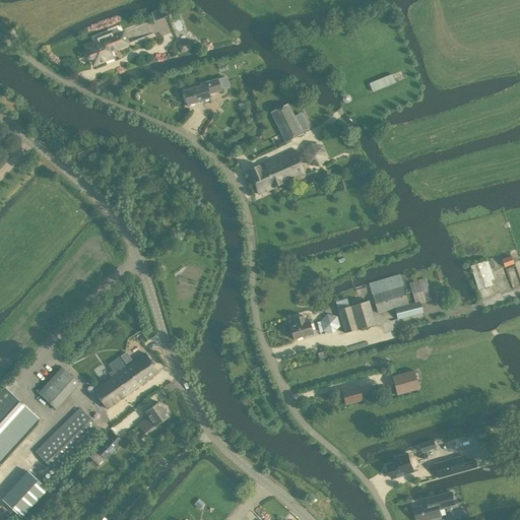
[(86,47),(88,53),(87,54),(86,54),(86,55),(86,56),(86,57),(86,58),(87,58),(87,59),(88,59),(88,60),(89,60),(90,60),(91,60),(92,62),(98,64),(113,58),(110,52),(128,45),(124,33),(115,36),(112,29),(93,38),(95,43),(86,47)]
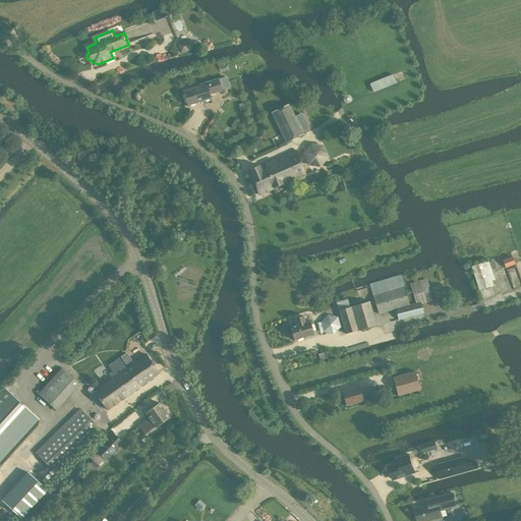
[(190,39),(177,45),(181,54),(194,49),(190,39)]
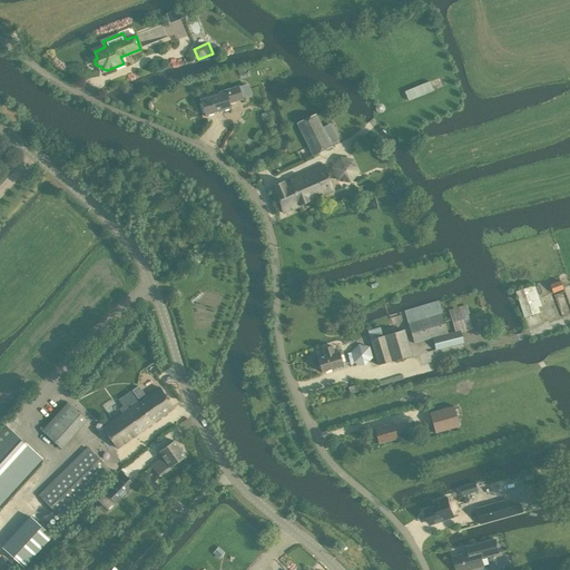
[(219,94),(200,100),(206,116),(231,108),(229,104),(243,99),(238,87),(219,92),(219,94)]
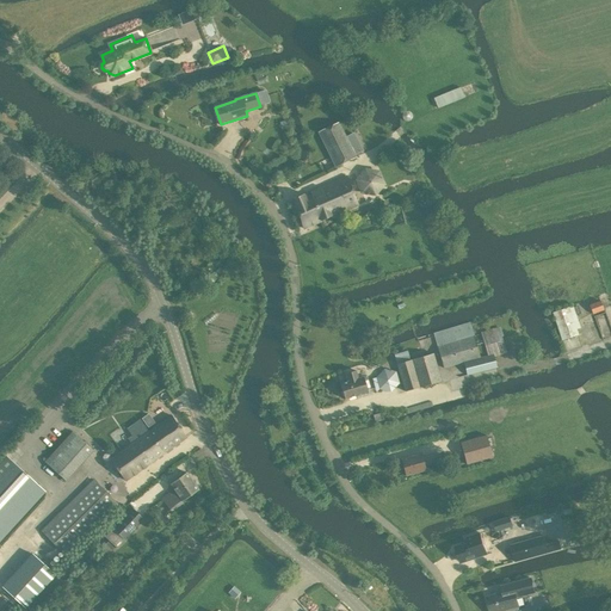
[(339,122),(318,133),(335,168),(356,158),(339,122)]
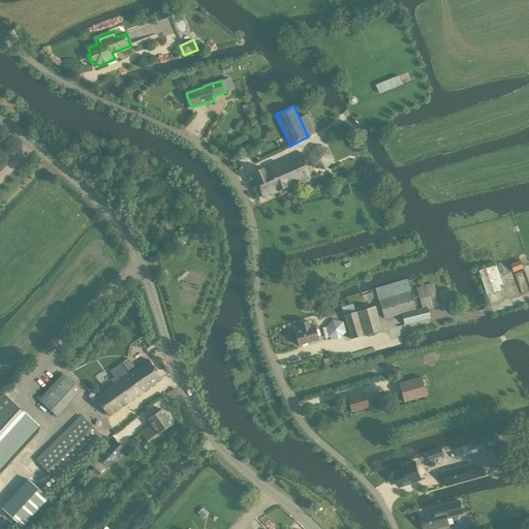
[(253,174),(263,198),(310,178),(300,155),(261,172),(261,169),(253,174)]
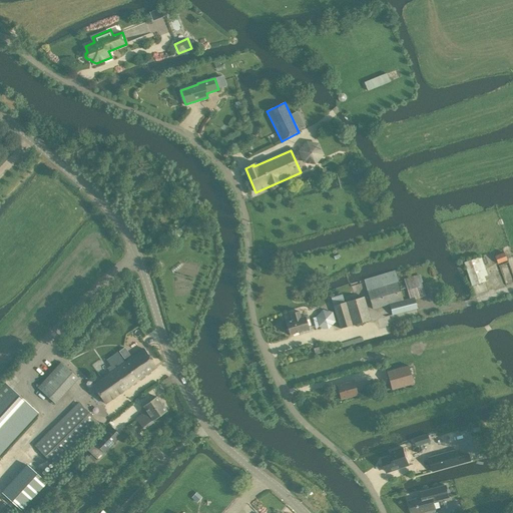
[(494,257),(498,265),(507,261),(503,252),(494,257)]
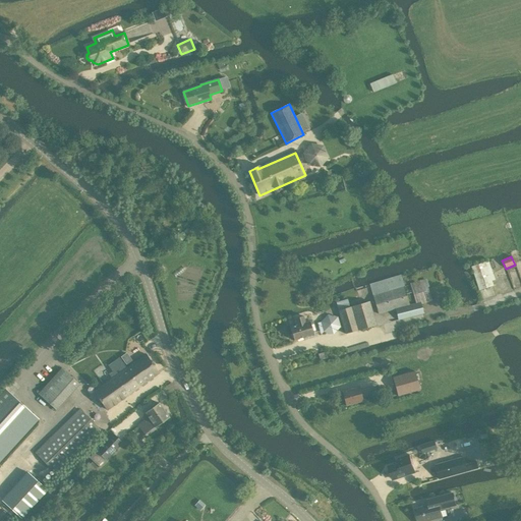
[(485,262),(471,267),(479,291),(494,286),(491,281),(485,262)]
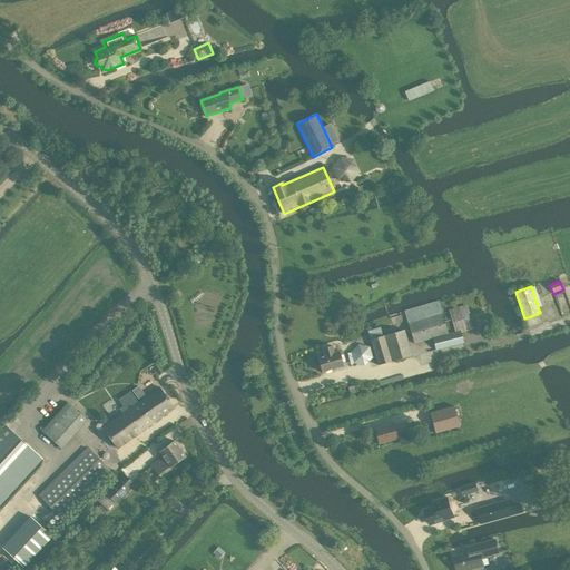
[(413,344),(432,338),(435,351),(463,343),(460,334),(473,330),(465,304),(448,310),(454,332),(449,333),(439,301),(404,311),(413,344)]
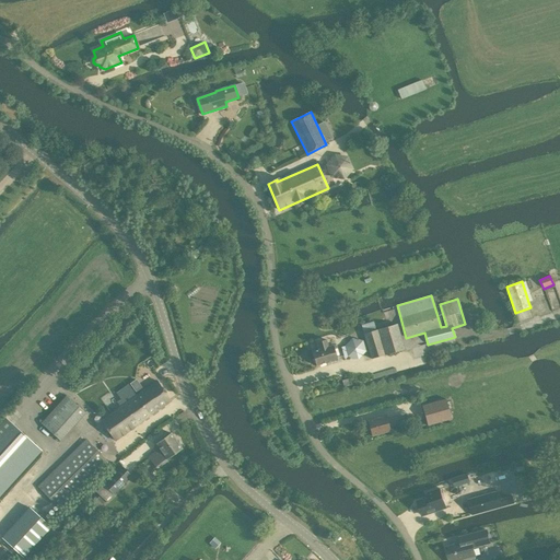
[(397,324),(376,330),(373,322),(361,325),(372,359),(405,349),(397,324)]
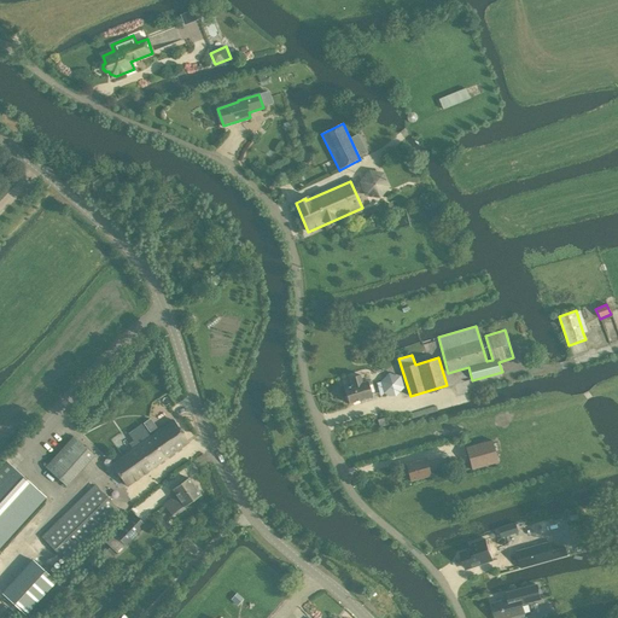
[(401,377),(389,373),(380,382),(383,394),(395,397),(403,388),(401,377)]
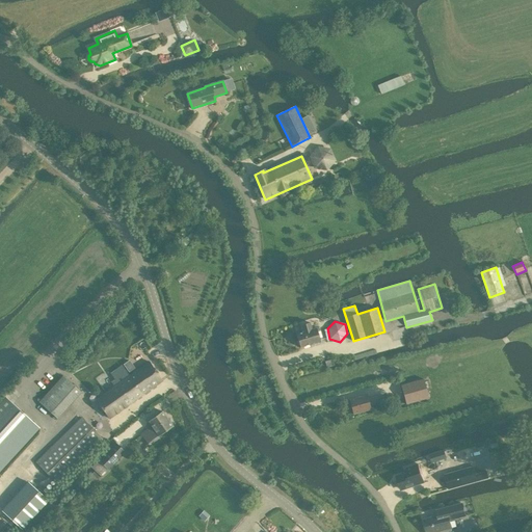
[(301,331),(296,334),(300,348),(320,341),(316,327),(312,328),(311,323),(300,326),(301,331)]
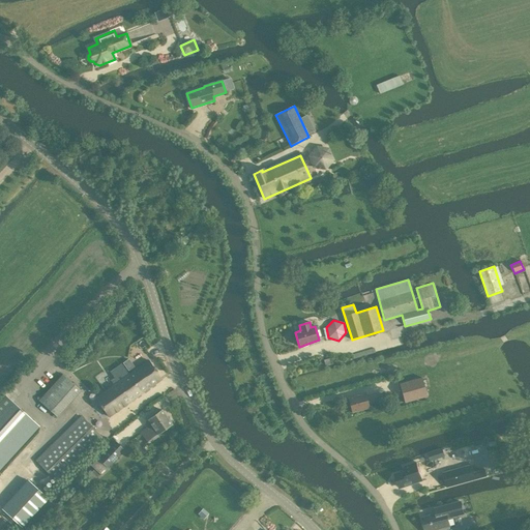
[(109,417),(163,380),(149,360),(125,377),(119,367),(111,373),(118,383),(95,398),(109,417)]
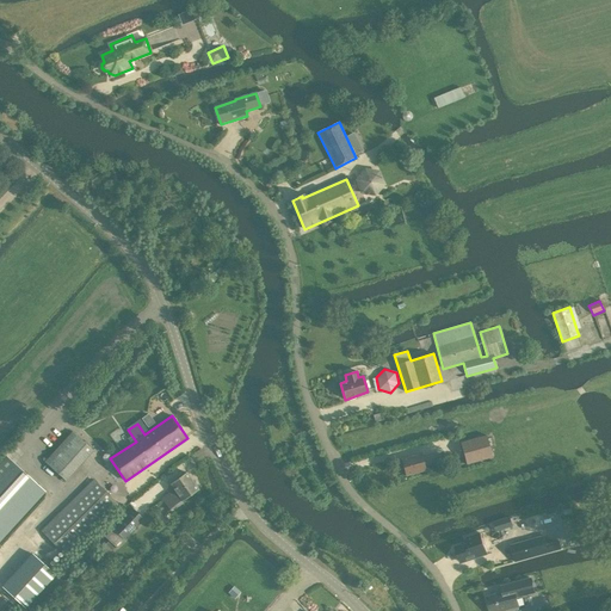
[(76,434),(73,432),(45,463),(66,481),(93,451),(76,434)]
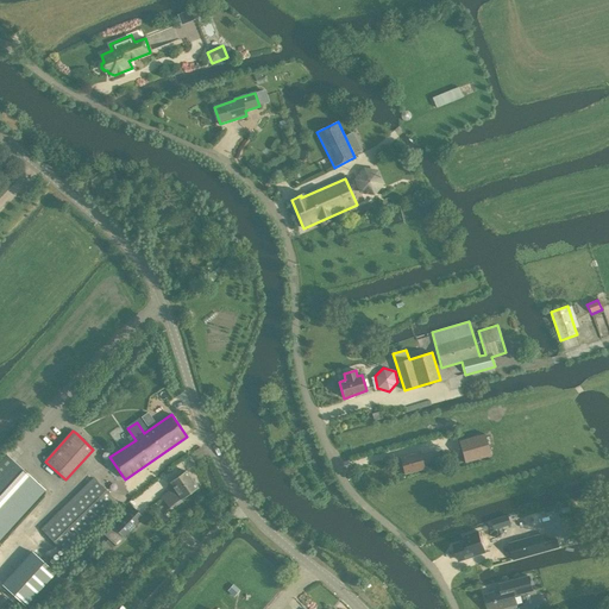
[(458,441),(465,463),(491,456),(484,434),(458,441)]
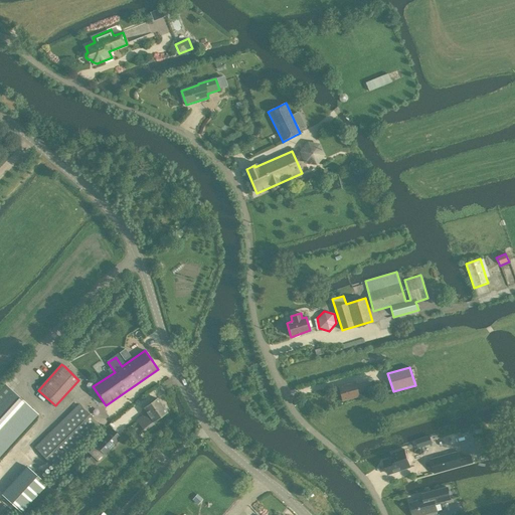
[(359,396),(358,393),(369,390),(367,382),(356,385),(355,382),(338,387),(342,401),(359,396)]
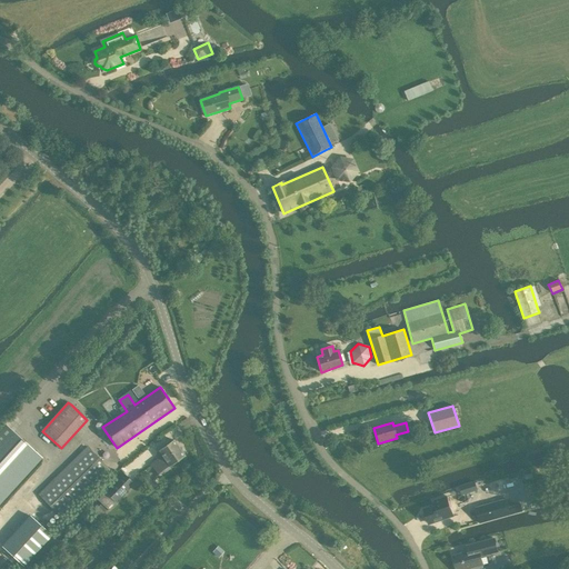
[(0,505),(42,458),(7,426),(0,431),(0,505)]
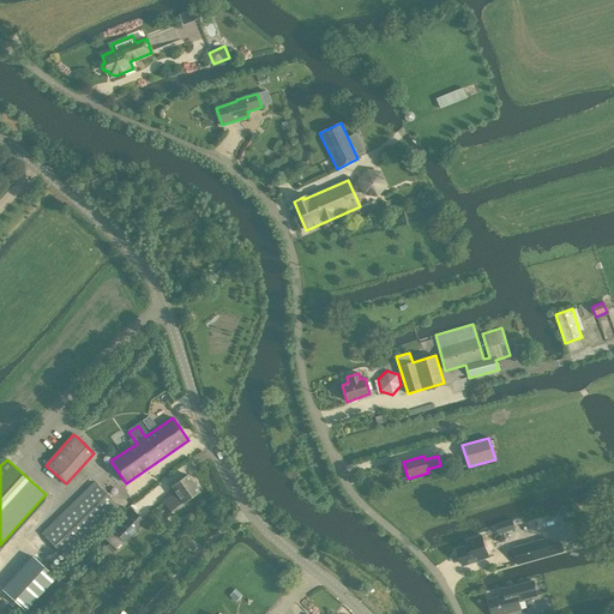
[(172,494),(162,501),(173,515),(180,509),(179,507),(184,504),(200,492),(187,475),(172,487),(175,493),(173,495),(172,494)]
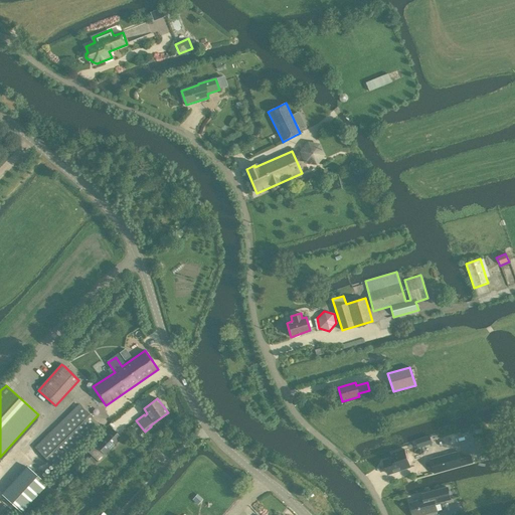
[(64,419),(35,449),(55,469),(99,425),(78,405),(64,419)]
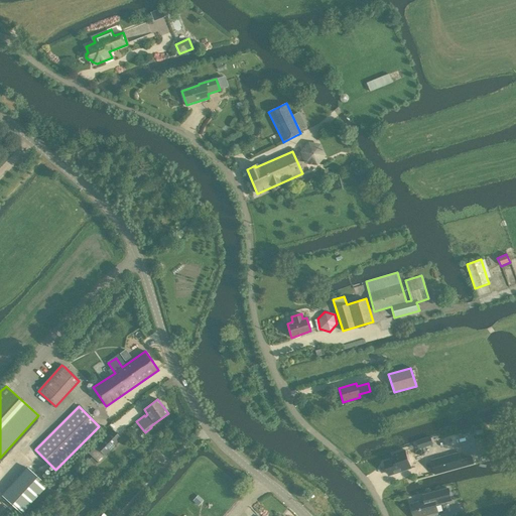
[(95,446),(98,448),(105,456),(121,438),(112,429),(95,446)]
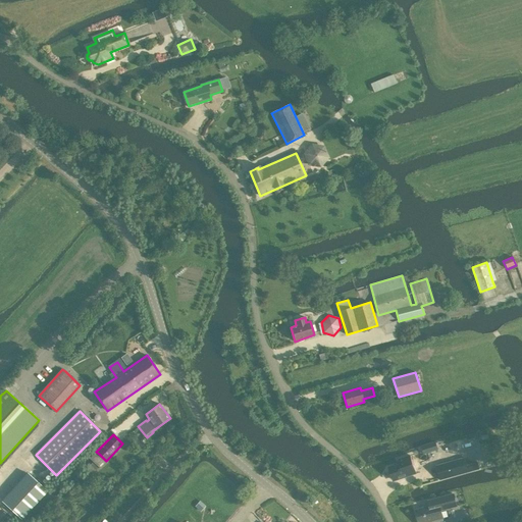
[(421,456),(425,467),(433,465),(429,453),(421,456)]
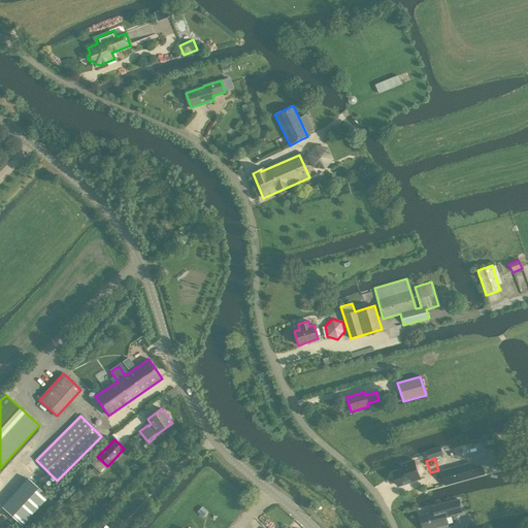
[(402,469),(391,473),(396,488),(420,480),(422,479),(416,461),(401,466),(402,469)]
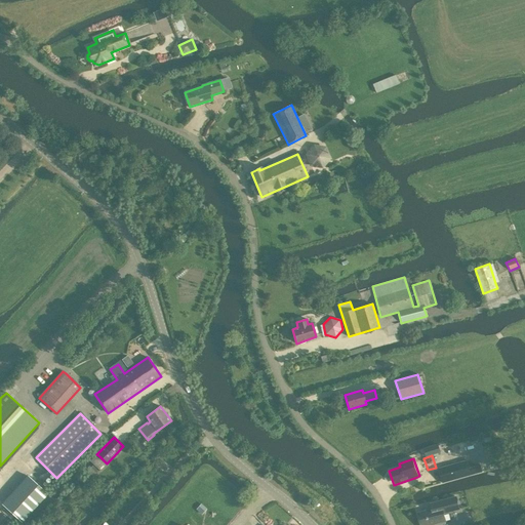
[(468,460),(439,470),(442,482),(442,483),(443,484),(472,476),(472,475),(472,473),(468,460)]
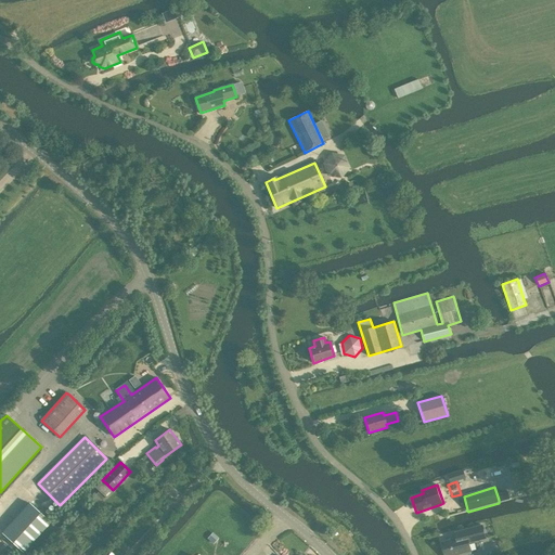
[(29,503),(1,533),(23,553),(50,523),(29,503)]
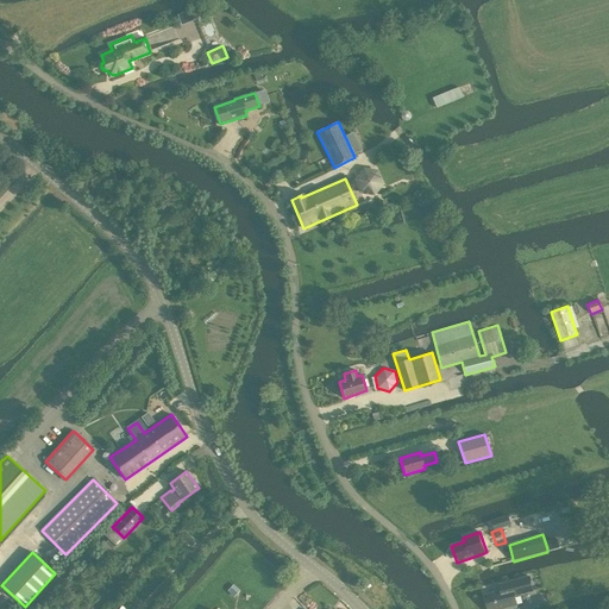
[(508,608),(510,608),(516,608),(515,606),(518,604),(515,596),(533,591),(529,577),(500,584),(501,590),(485,595),(488,608),(501,608),(508,607),(508,608)]
